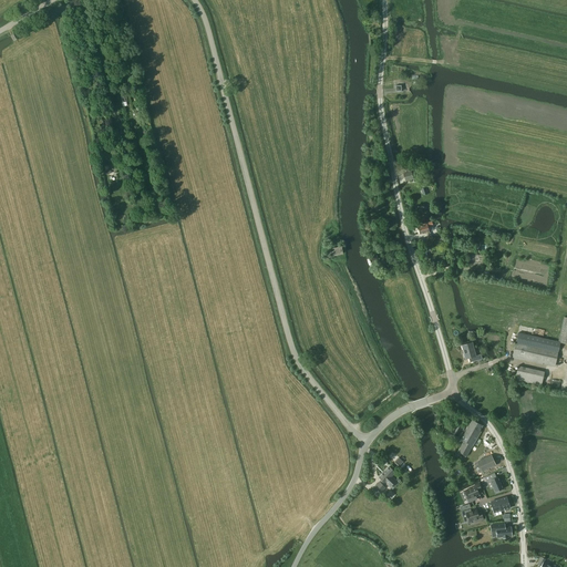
[(126,92),(119,93),(119,95),(120,94),(122,103),(126,102),(129,102),(126,92)]
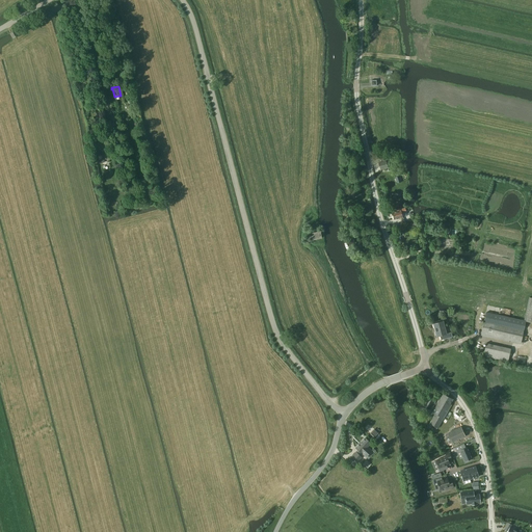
[(380,170),(388,168),(391,167),(389,162),(387,162),(386,161),(378,163),(380,170)]
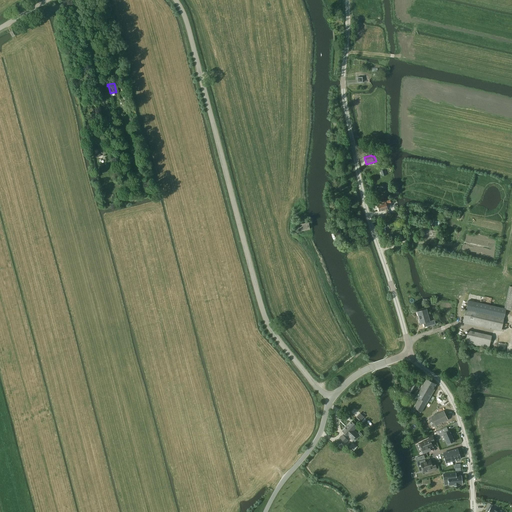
[(382,204),(377,205),(379,212),(384,210),(385,211),(386,210),(387,209),(386,205),(391,204),(390,200),(385,201),(382,202),(382,204)]
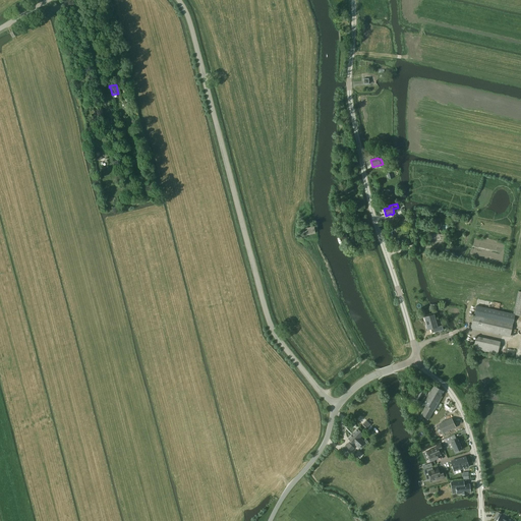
[(315,234),(313,226),(301,228),(303,236),(315,234)]
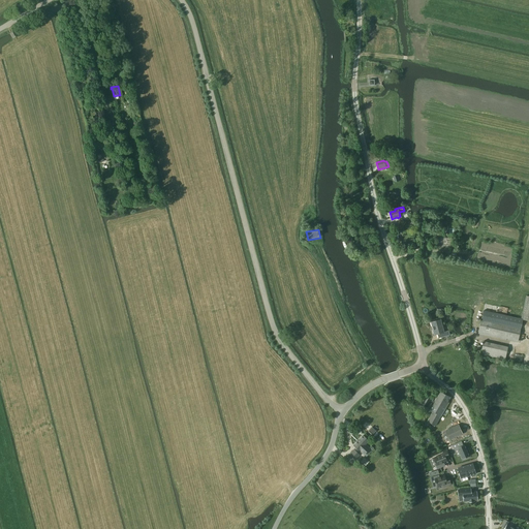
[(453,238),(436,237),(436,249),(452,250),(453,238)]
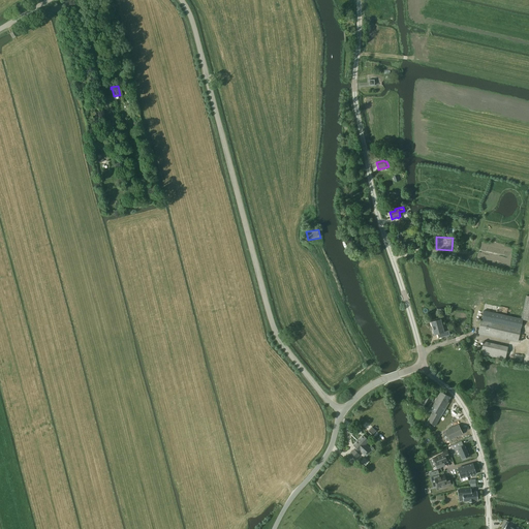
[(483,312),(481,317),(477,334),(518,343),(521,325),(523,320),(483,312)]
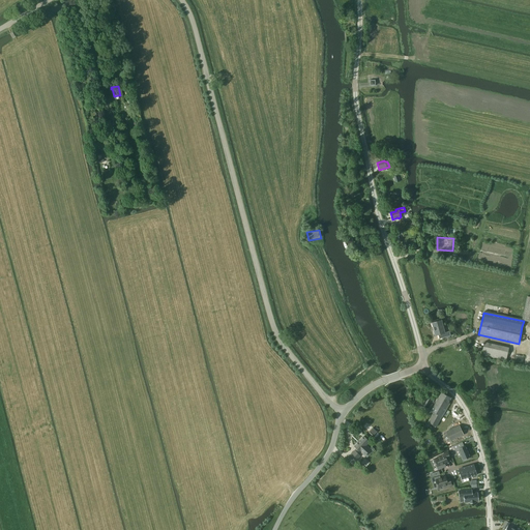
[(435,335),(438,334),(439,339),(450,335),(449,331),(445,332),(441,320),(432,323),(435,335)]
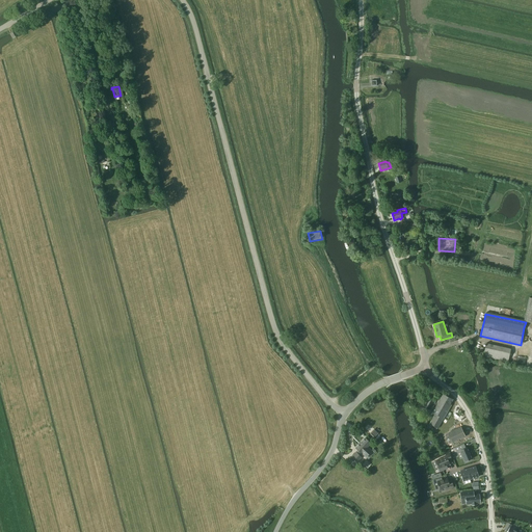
[(483,343),(481,354),(507,360),(509,348),(483,343)]
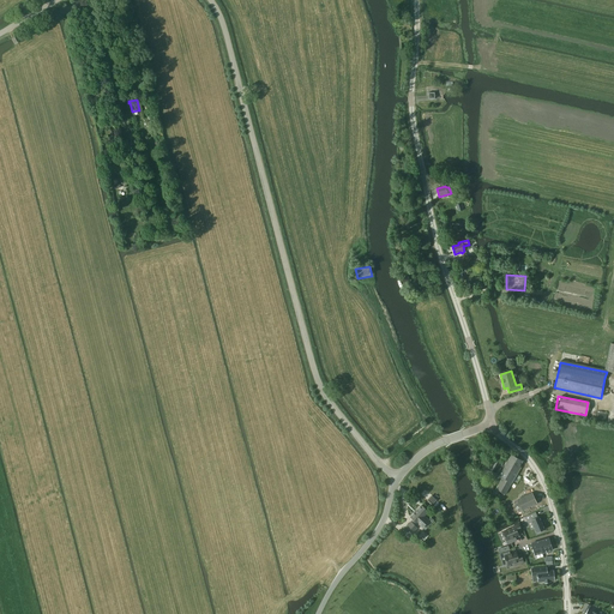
[(495,488),(500,492),(507,480),(505,480),(513,465),(512,465),(513,463),(515,464),(516,461),(515,459),(516,458),(511,455),(499,476),(503,477),(495,488)]
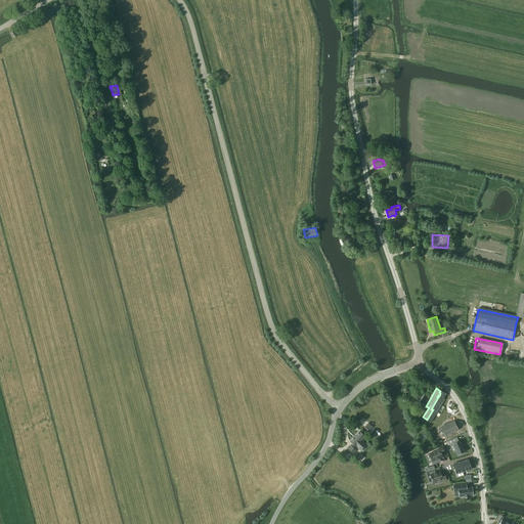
[(433,409),(427,420),(432,422),(444,399),(443,399),(446,394),(440,391),(439,392),(440,393),(439,396),(438,395),(437,397),(438,397),(431,409),(433,409)]
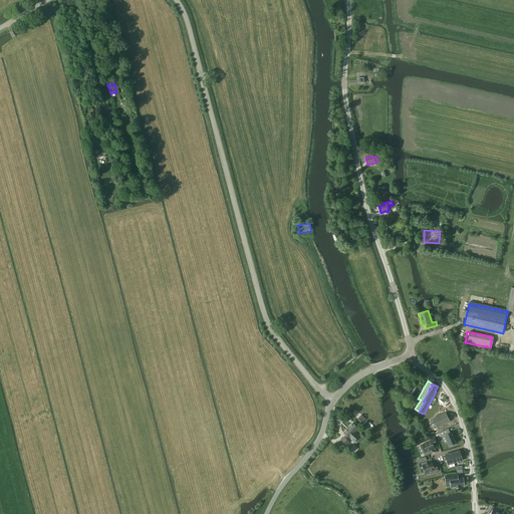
[(407,392),(409,393),(409,394),(415,397),(419,388),(414,384),(411,389),(409,388),(407,392)]
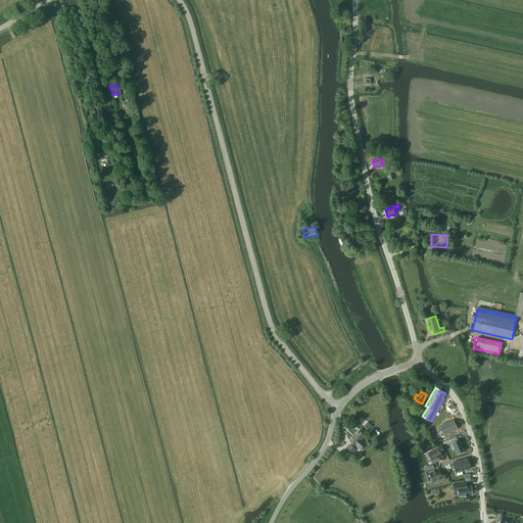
[(441,426),(444,434),(457,429),(453,421),(441,426)]
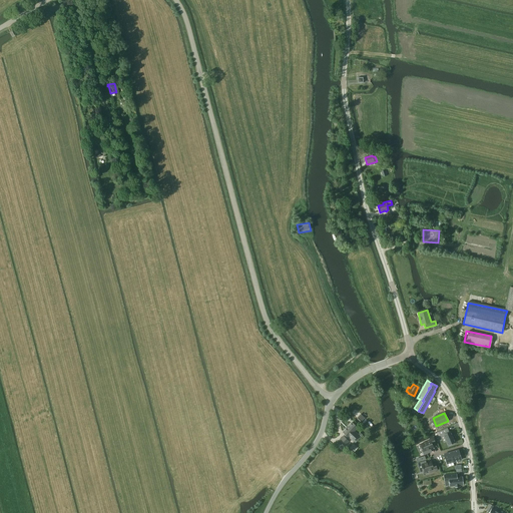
[(361,422),(365,418),(361,414),(357,418),(361,422)]
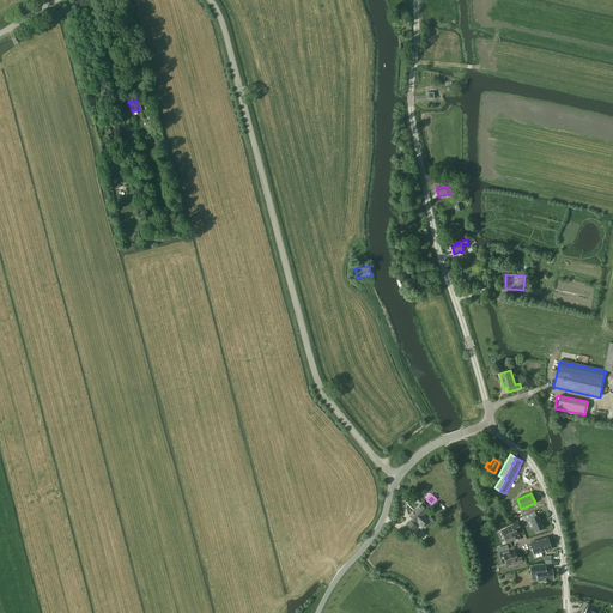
[(424,516),(423,515),(428,511),(420,505),(410,516),(417,522),(423,528),(424,526),(425,526),(425,525),(429,521),(424,516)]
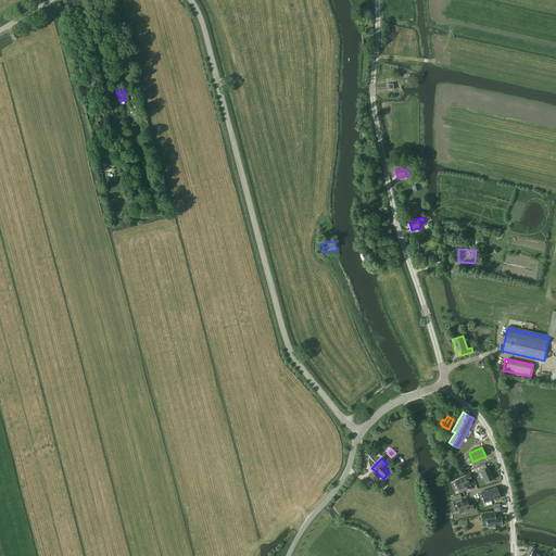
[(484,464),(476,468),(478,472),(481,471),(485,483),(488,482),(488,483),(492,481),(492,480),(493,480),(488,468),(487,468),(484,464)]
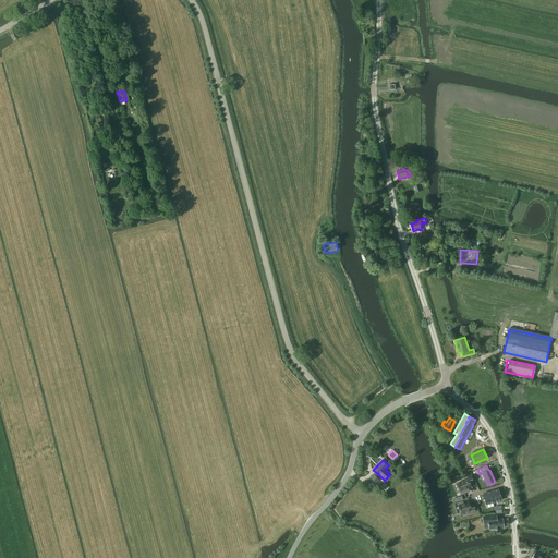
[(373,475),(370,480),(375,484),(378,480),(373,475)]
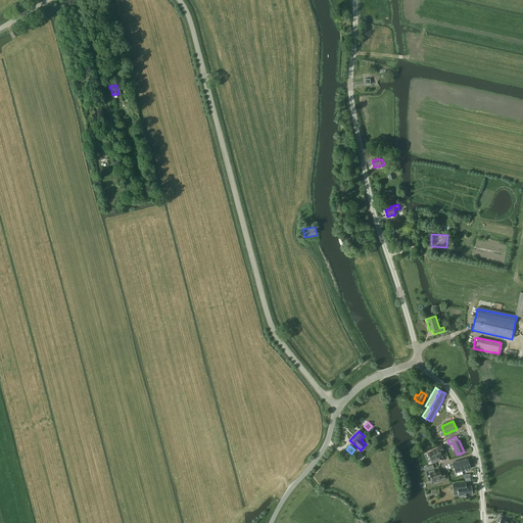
[(428,454),(432,464),(439,460),(438,457),(441,456),(440,454),(443,452),(441,446),(435,449),(436,450),(428,454)]
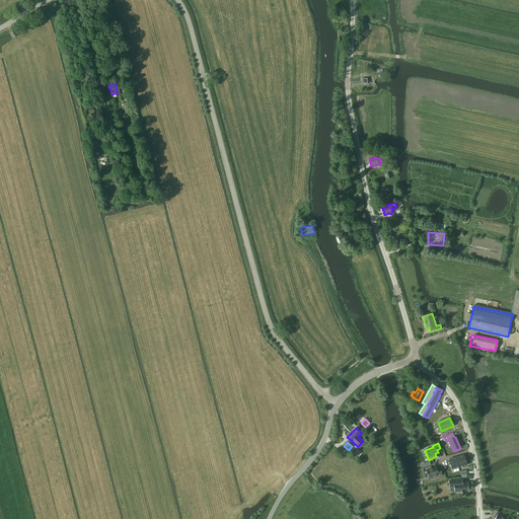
[(449,459),(452,469),(466,465),(464,455),(449,459)]
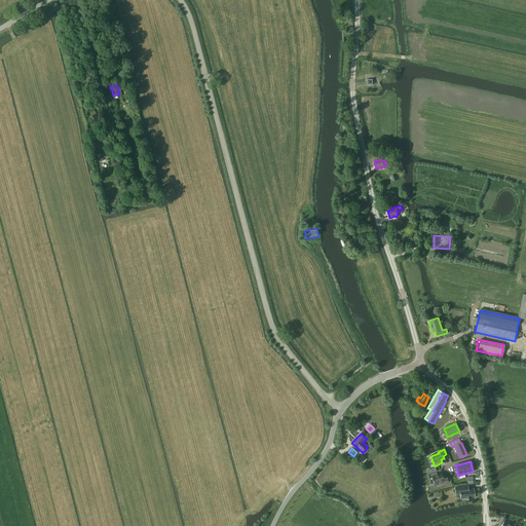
[(437,473),(431,475),(435,484),(439,483),(440,485),(448,482),(446,475),(443,476),(442,474),(437,475),(437,473)]
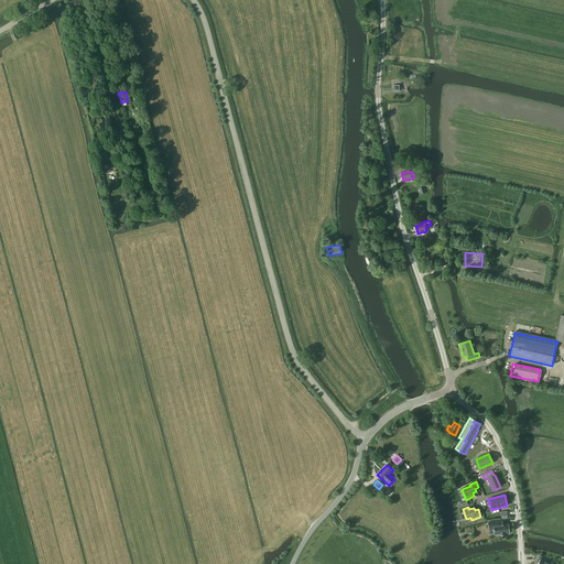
[(501,521),(488,522),(489,529),(494,529),(495,534),(500,534),(500,535),(505,534),(505,533),(509,533),(508,524),(502,524),(501,521)]
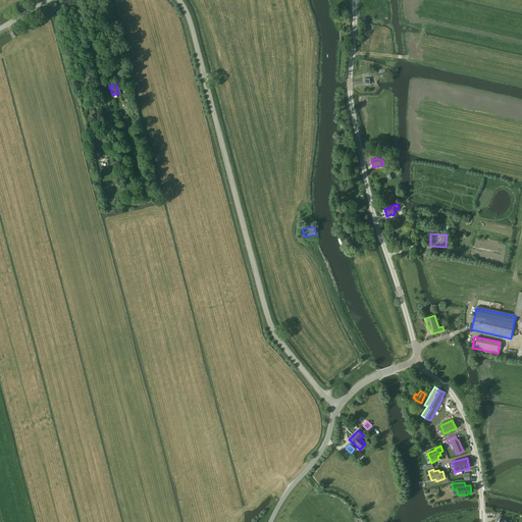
[(499,521),(498,521),(511,521),(512,521),(509,519),(508,521),(501,517),(502,515),(499,513),(494,519),(499,521)]
